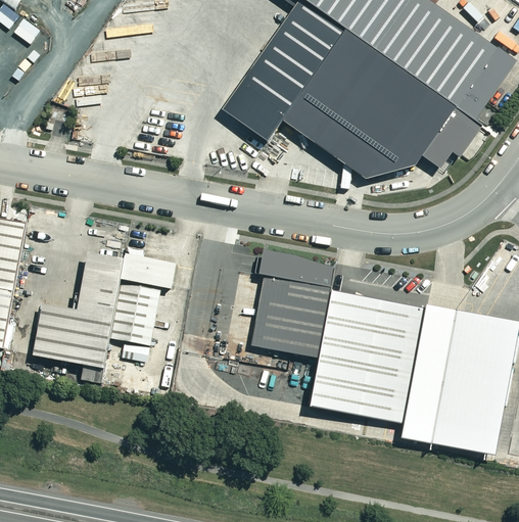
[(298,0),(222,108),(266,141),(281,120),(367,179),(415,165),(422,155),(441,169),(453,152),(461,157),(483,126),(475,121),(518,60),(499,47),(498,48),(428,0),(298,0)]
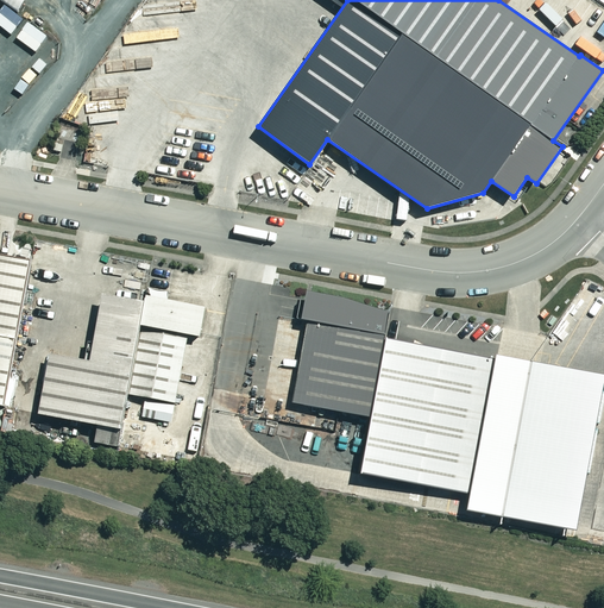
[(0,397),(8,400),(35,255),(0,248),(0,397)]
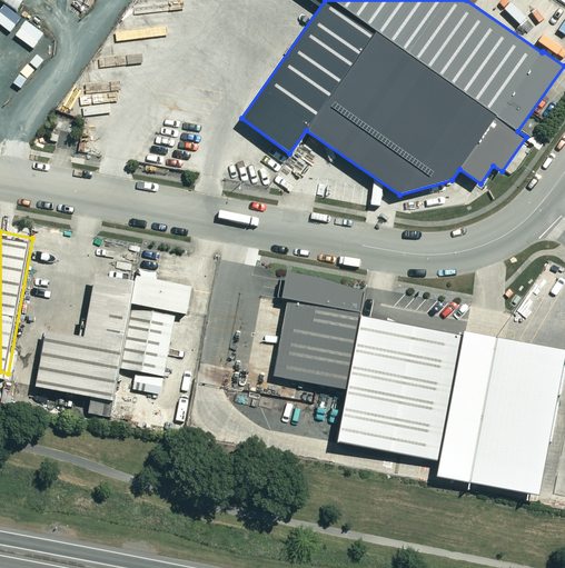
[(140,276),(100,269),(88,332),(50,326),(40,382),(95,392),(91,410),(115,415),(124,365),(140,276)]
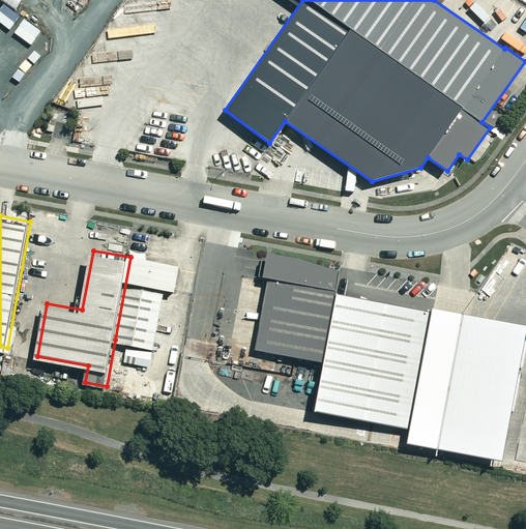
[(130,343),(127,360),(153,365),(168,287),(178,289),(183,262),(130,253),(130,257),(115,340),(130,343)]
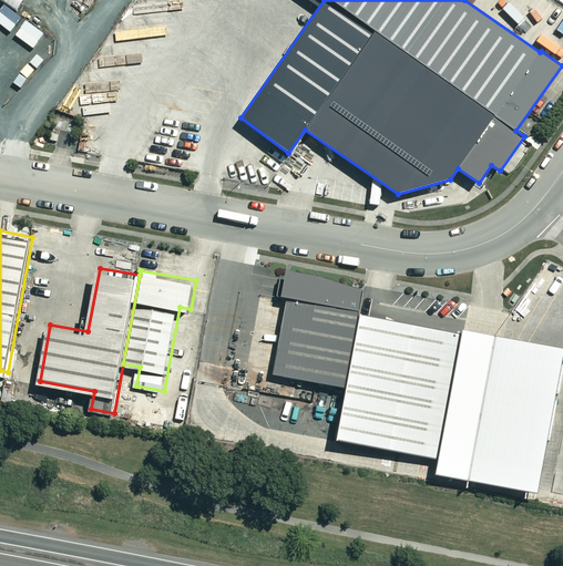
[(321,277),(286,270),(282,297),(288,298),(273,374),(346,388),(359,314),(362,290),(321,277)]
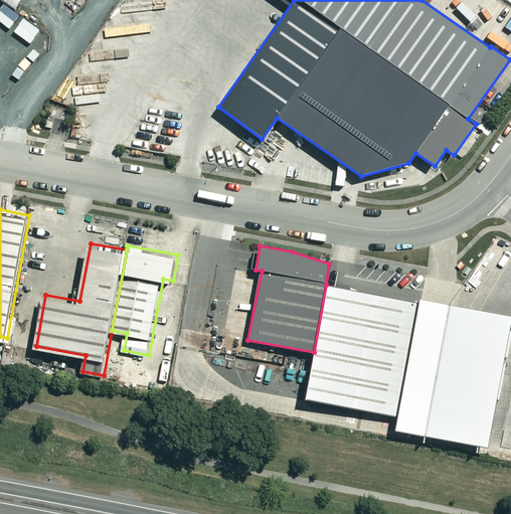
[(418,303),(326,285),(314,352),(306,399),(397,415),(418,303)]
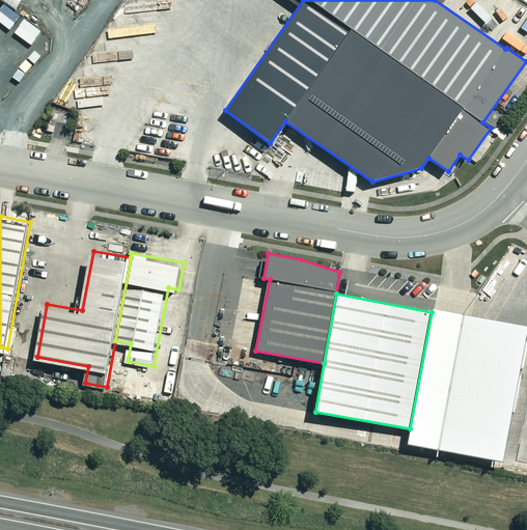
[(526,327),(433,309),(432,312),(410,428),(407,445),(502,464),(526,332),(526,327)]
